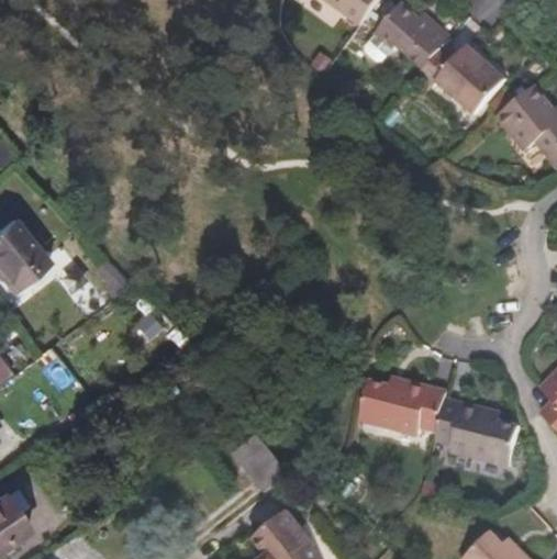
[(325,0),(357,23),(374,0),(325,0)]
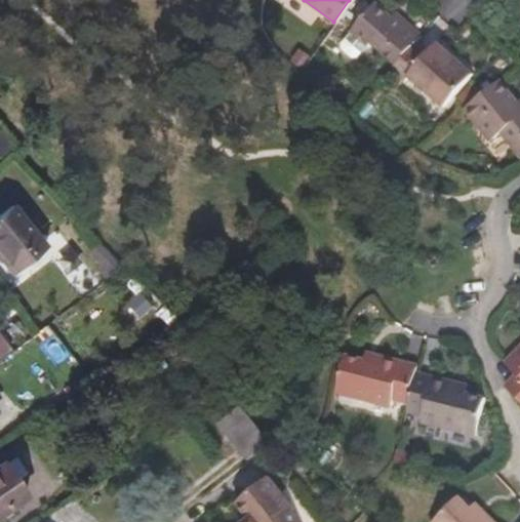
[(367,41),(392,64),(412,41),(418,35),(396,15),(391,21),(387,16),(371,3),(346,31),(347,32),(337,42),(337,47),(347,56),(352,55),(361,45),(362,46),(367,41)]
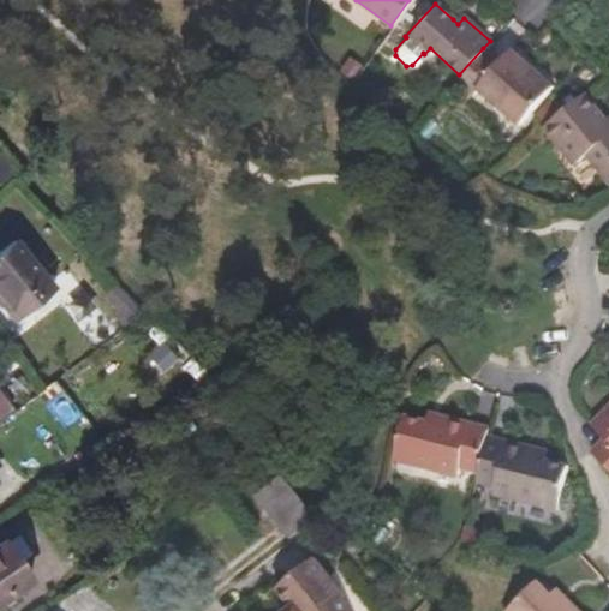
[(459,13),(453,19),(458,24),(464,18),(459,13)]
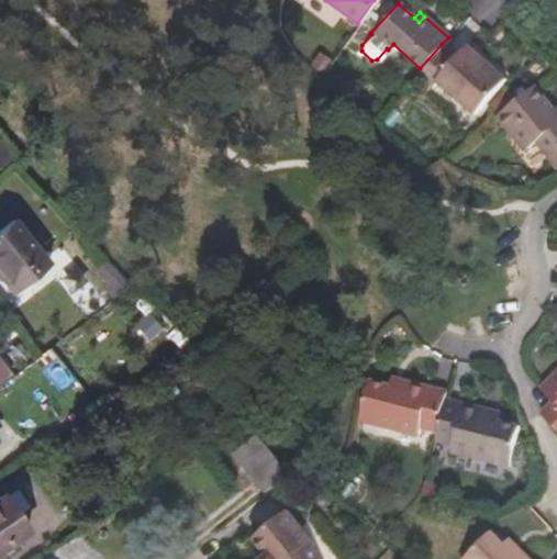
[(467,59),(457,52),(454,55),(442,44),(420,68),(414,75),(426,86),(432,79),(471,112),(501,78),(472,53),(467,59)]
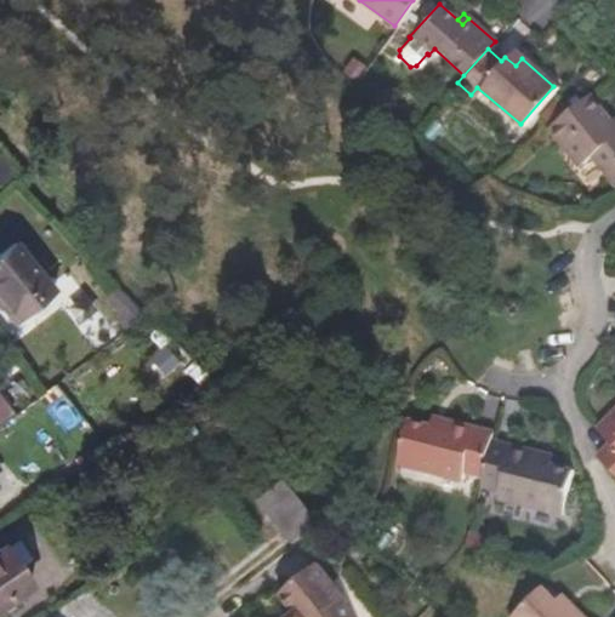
[(511,50),(505,57),(516,66),(522,58),(511,50)]
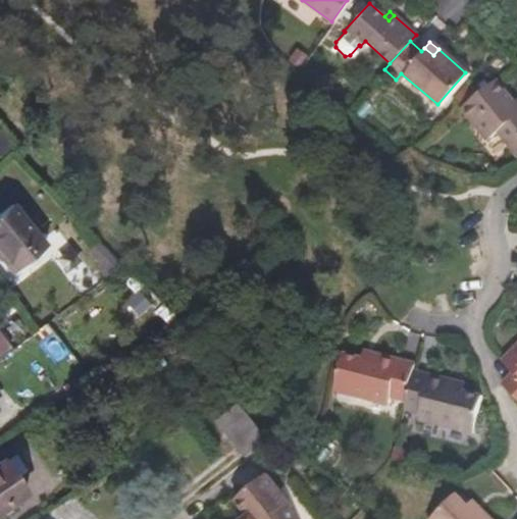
[(516,109),(510,101),(494,78),(458,106),(482,137),(493,130),(513,156),(516,153),(516,109)]
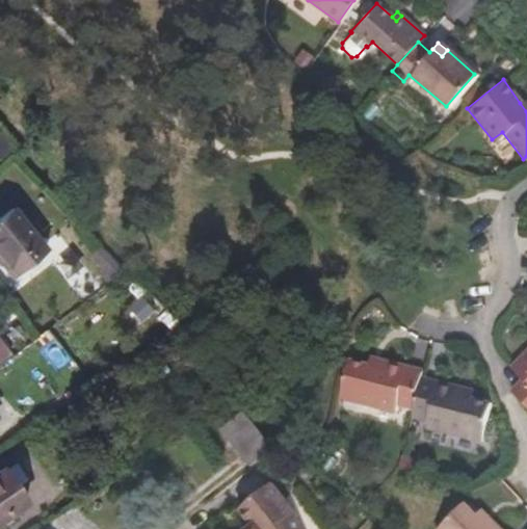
[(0,156),(8,149),(0,138),(0,156)]
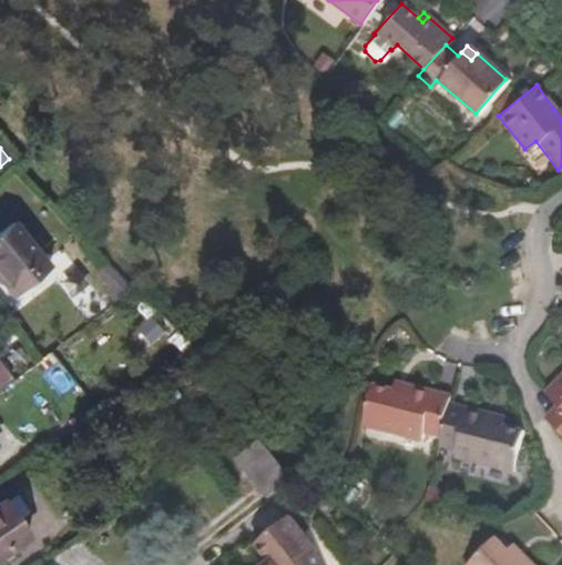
[(8,220),(0,226),(0,278),(11,292),(44,268),(8,220)]
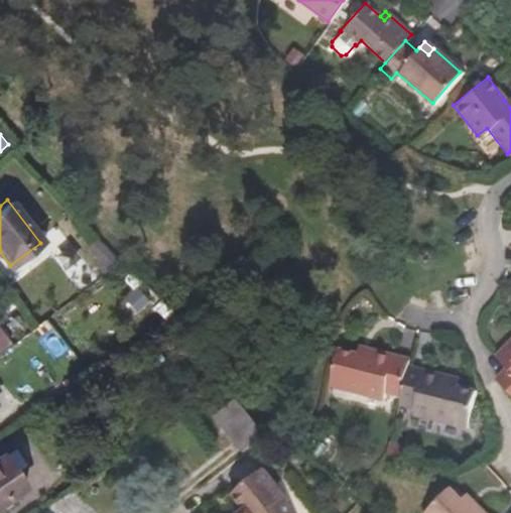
[(104,271),(108,268),(119,260),(98,238),(89,247),(101,260),(97,265),(104,271)]
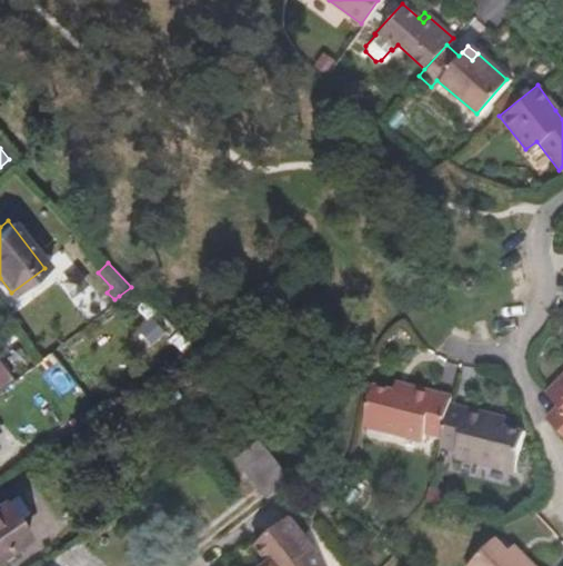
[(148,305),(131,287),(119,296),(138,314),(148,305)]
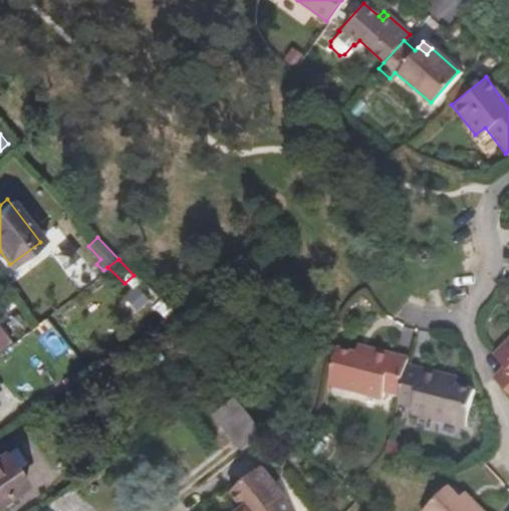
[(128,288),(120,294),(131,305),(138,299),(128,288)]
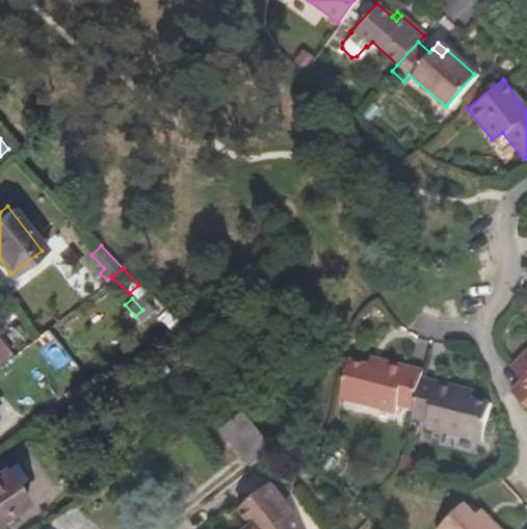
[(0,354),(14,345),(3,329),(0,332),(0,354)]
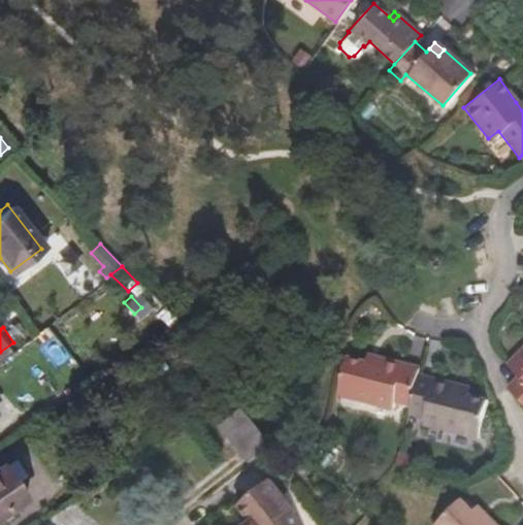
[(522,343),(520,348),(522,350),(522,355),(518,360),(510,368),(516,374),(504,386),(522,404),(522,343)]
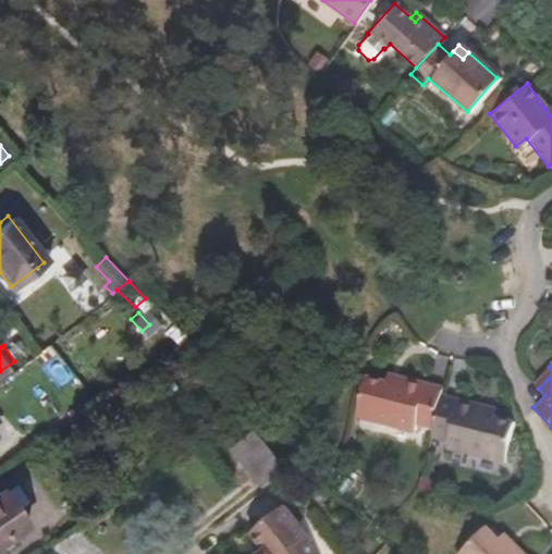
[(541,374),(547,380),(551,374),(551,369),(549,367),(541,374)]
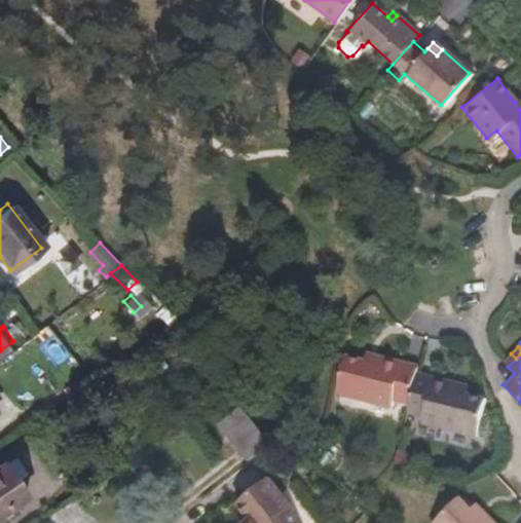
[(363,350),(361,359),(375,363),(377,355),(363,350)]
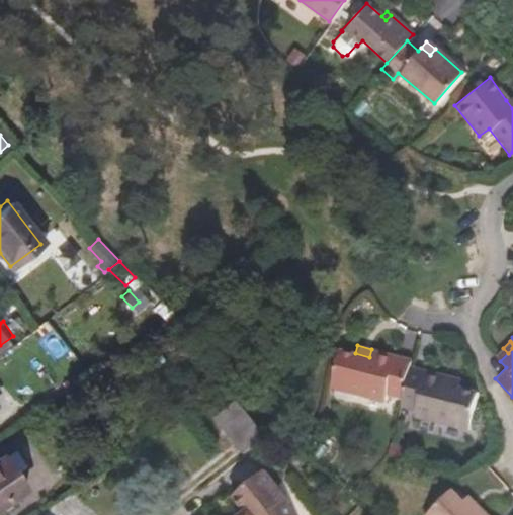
[(369,357),(355,353),(337,348),(335,356),(328,387),(380,400),(382,396),(399,399),(407,366),(408,358),(371,349),(369,357)]
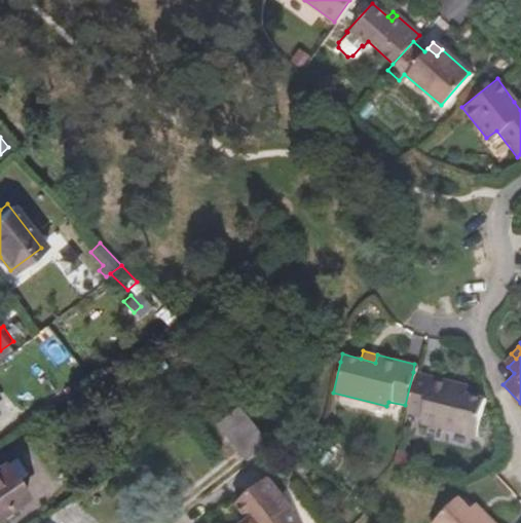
[(448,388),(449,381),(413,372),(405,405),(404,409),(420,413),(419,417),(474,432),(482,397),(462,393),(448,388)]
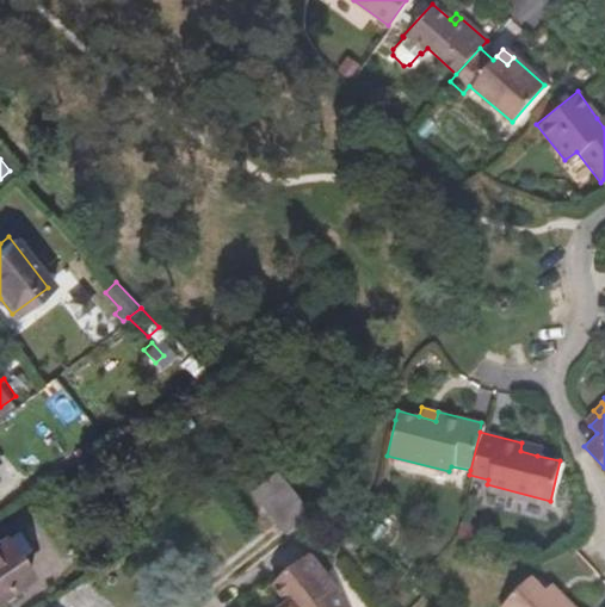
[(539,446),(522,443),(520,451),(537,456),(539,446)]
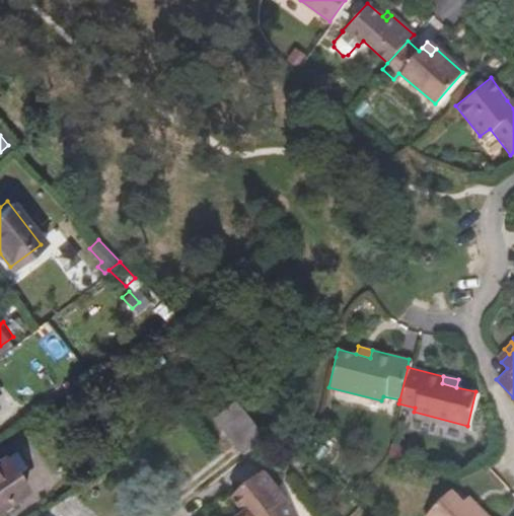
[(250,446),(263,436),(233,398),(212,416),(242,453),(250,446)]
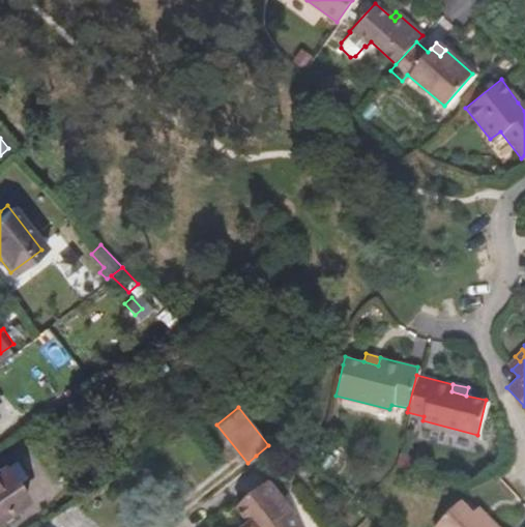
[(0,514),(23,498),(0,467),(0,514)]
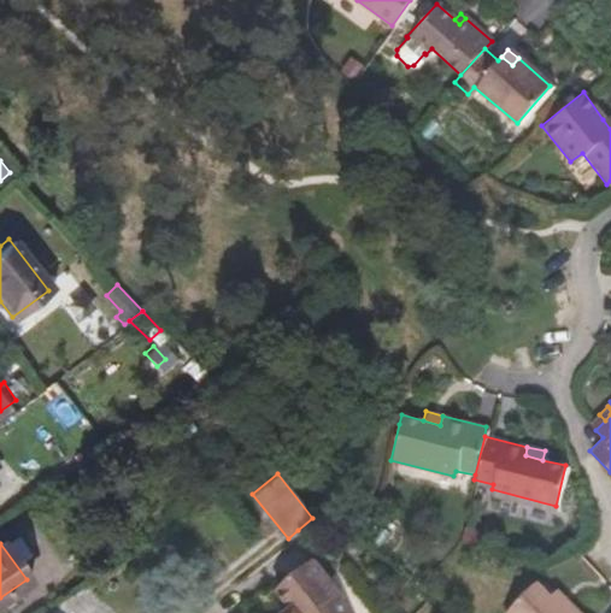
[(312,556),(274,587),(288,605),(280,612),(348,612),(339,590),(312,556)]
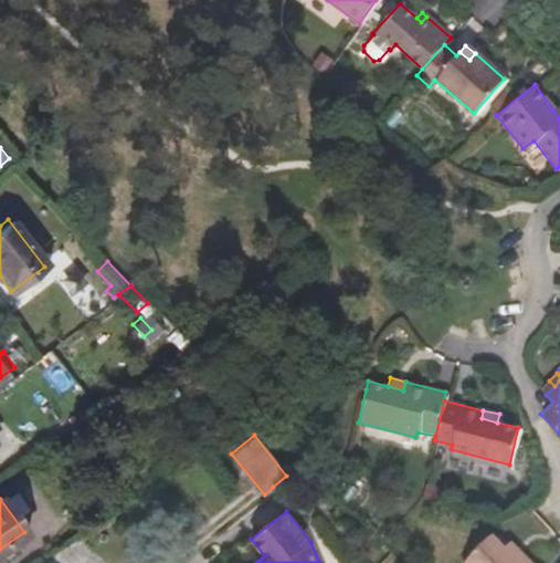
[(510,555),(502,546),(489,534),(461,562),(530,562),(517,549),(510,555)]
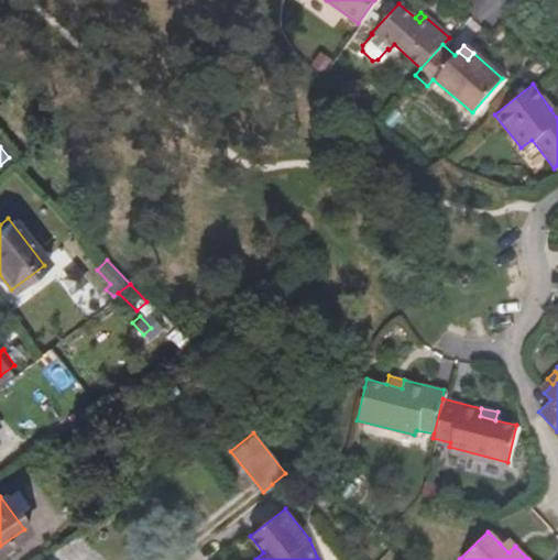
[(506,538),(500,544),(509,552),(515,546),(506,538)]
